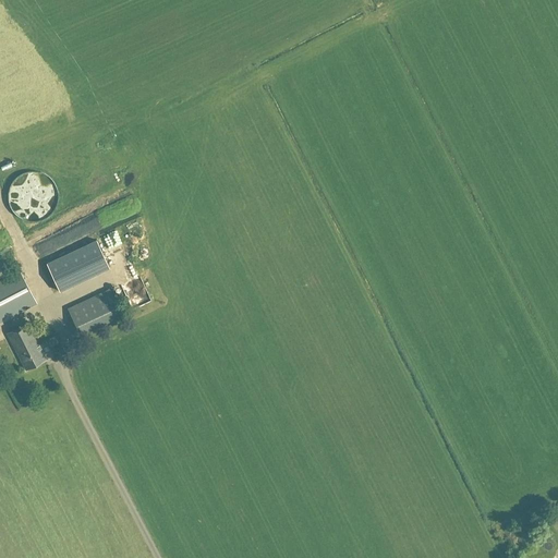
[(21,219),(27,221),(35,222),(41,220),(48,217),(53,211),(57,205),(58,198),(58,191),(55,184),(50,179),(44,174),(37,172),(29,172),(23,174),(16,179),(12,184),(9,190),(8,196),(9,204),(11,209),(15,215),(21,219)]
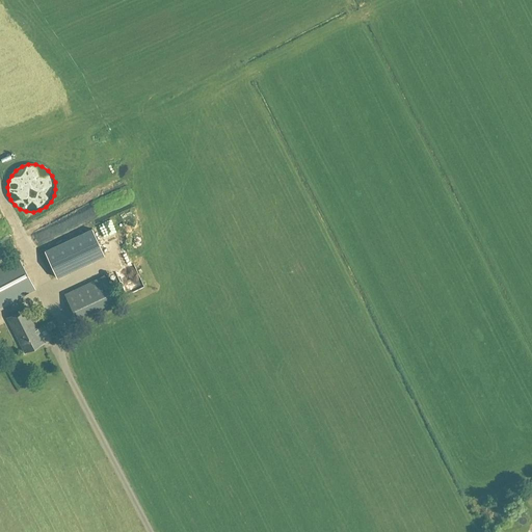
[(116,209),(125,206),(120,192),(110,195),(116,209)]
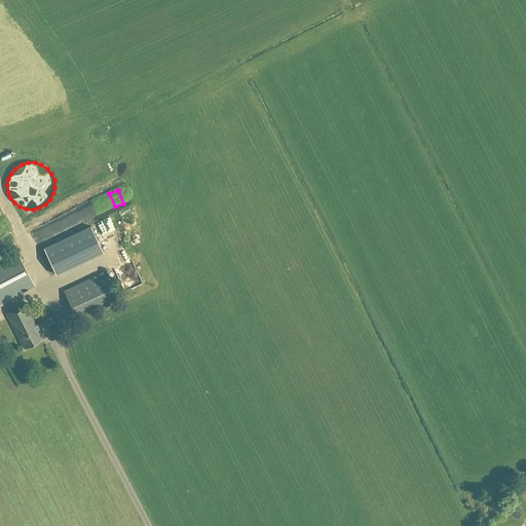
[(0,266),(0,303),(34,287),(19,257),(0,266)]
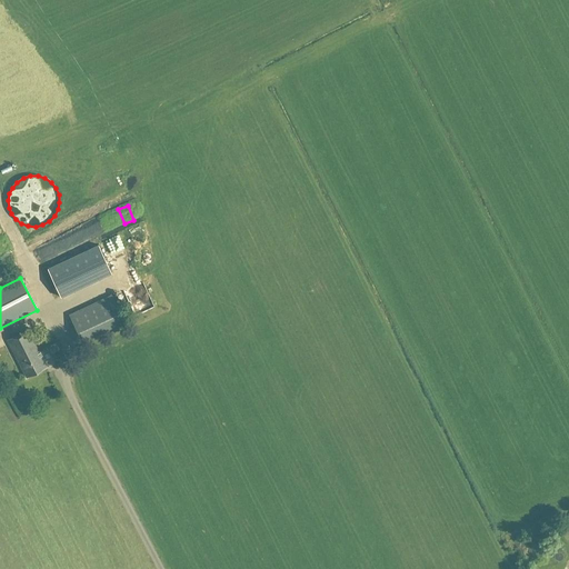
[(80,342),(125,326),(113,297),(69,315),(80,342)]
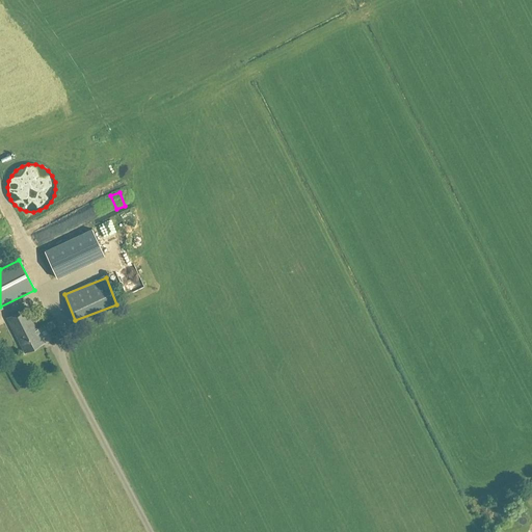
[(6,319),(25,353),(44,344),(25,310),(6,319)]
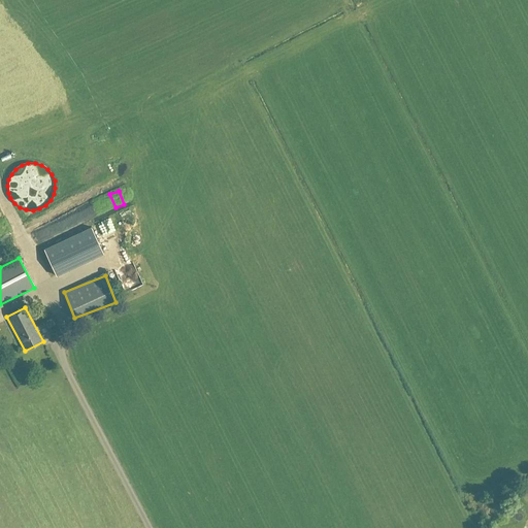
[(53,320),(45,323),(48,329),(56,325),(53,320)]
